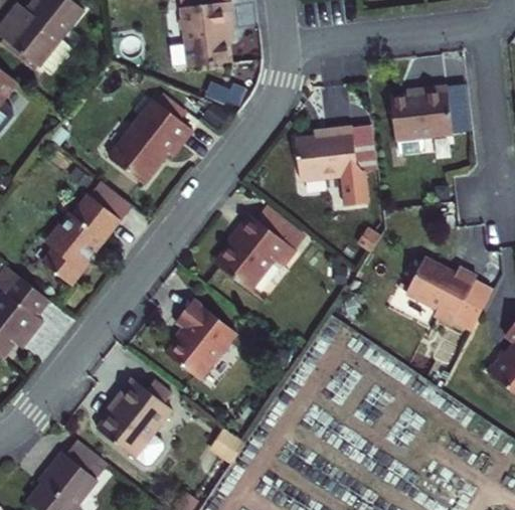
[(74,48),(63,40),(88,11),(73,0),(43,0),(33,12),(23,3),(0,31),(0,32),(42,67),(44,64),(54,73),(74,48)]
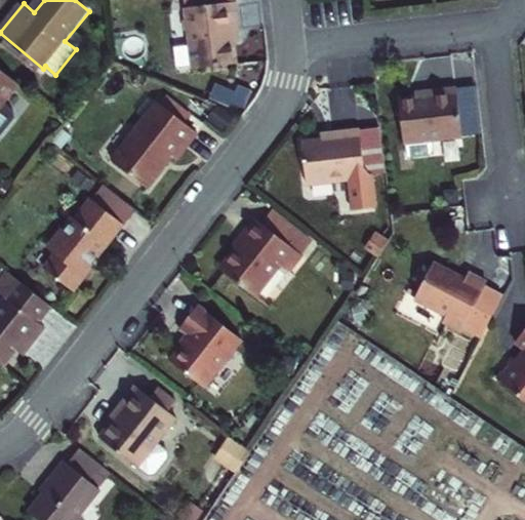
[(237,11),(190,16),(187,27),(187,37),(192,47),(194,77),(238,72),(235,41),(240,41),(237,11)]
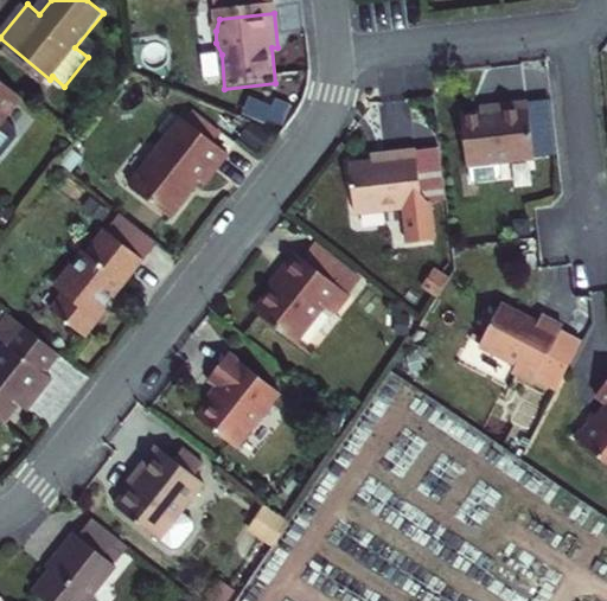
[(25,98),(0,78),(0,162),(19,140),(18,132),(6,122),(25,98)]
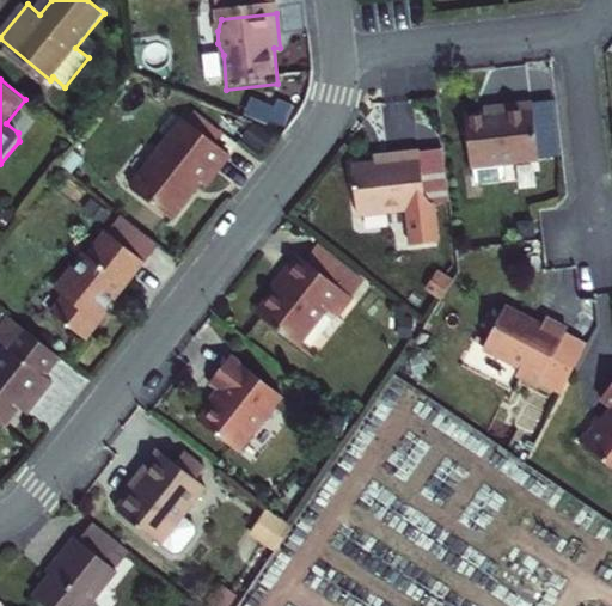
[(514,101),(481,104),(487,153),(489,153),(491,170),(518,167),(521,163),(520,150),(557,145),(555,127),(551,97),(550,87),(513,92),(514,101)]
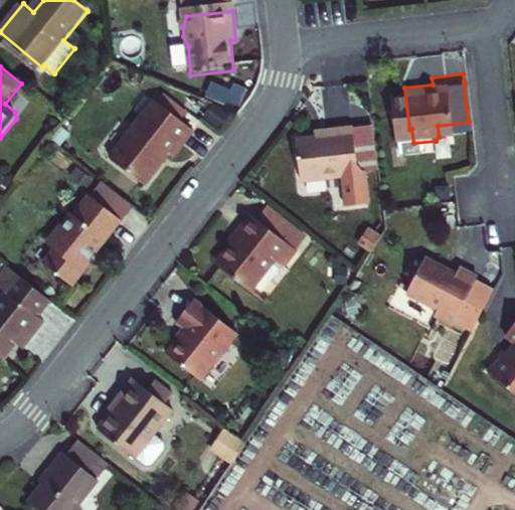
[(464,81),(467,107),(480,106),(477,79),(464,81)]
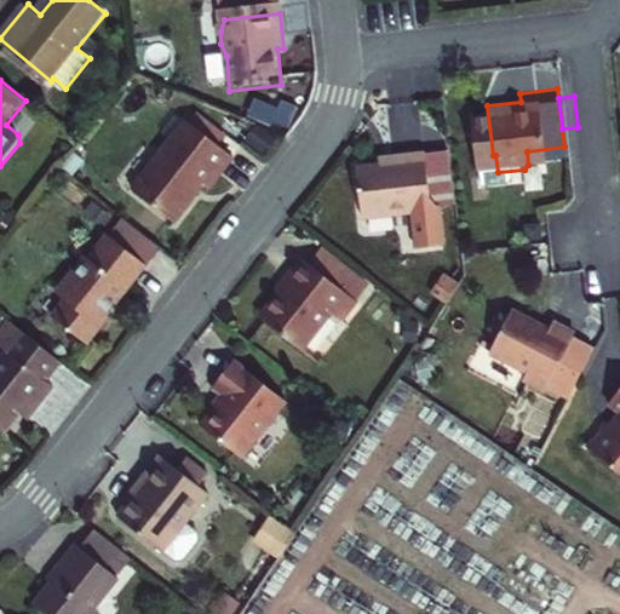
[(187,122),(133,189),(171,219),(202,184),(206,189),(230,159),(187,122)]
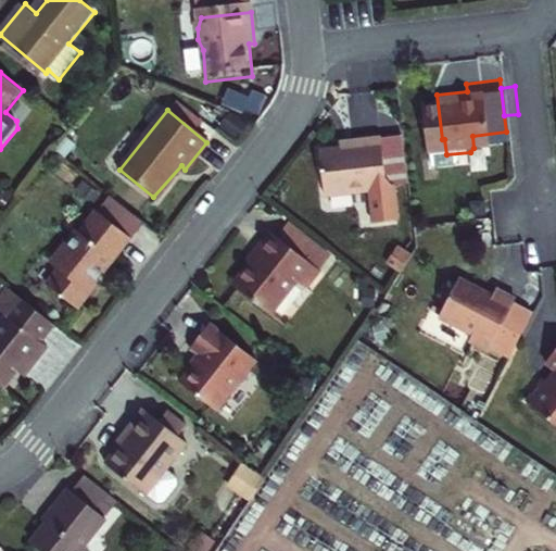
[(352,147),(320,150),(325,196),(369,191),(373,224),(396,222),(393,187),(387,187),(380,137),(351,139),(352,147)]
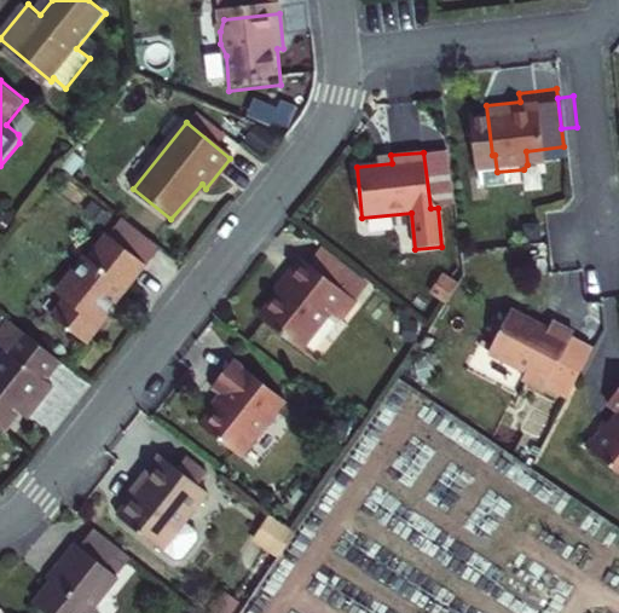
[(122,217),(106,235),(144,266),(145,267),(161,249),(122,217)]
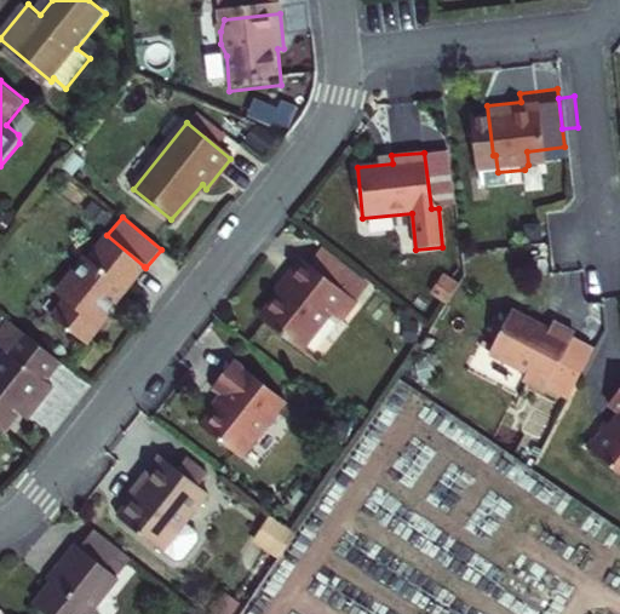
[(63,300),(52,315),(87,342),(144,267),(107,235),(97,247),(93,246),(85,258),(82,256),(72,269),(74,270),(61,287),(63,300)]
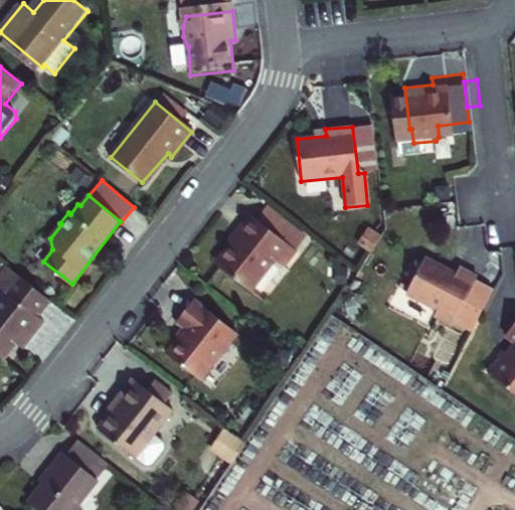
[(269,202),(256,217),(287,240),(298,226),(269,202)]
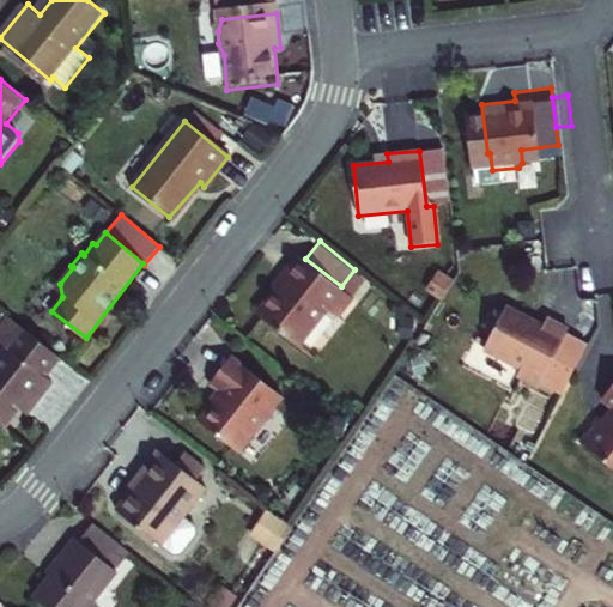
[(287,275),(258,311),(297,346),(327,308),(338,316),(353,297),(341,286),(305,259),(298,252),(283,271),(287,275)]
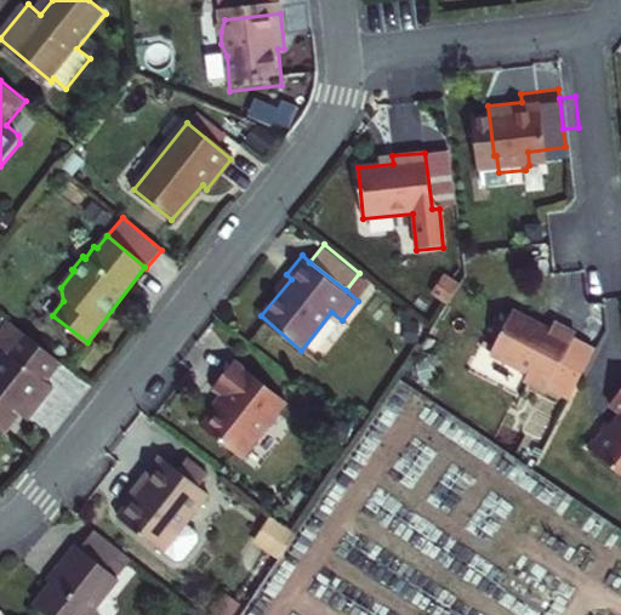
[(501,339),(540,359),(537,364),(558,375),(588,319),(565,308),(562,315),(524,295),(501,339)]
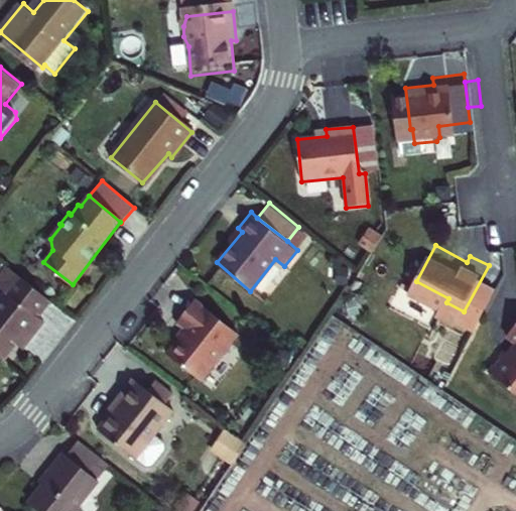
[(23,332),(30,338),(44,322),(39,317),(50,302),(7,268),(0,277),(0,289),(4,293),(0,298),(0,355),(2,357),(14,343),(23,332)]
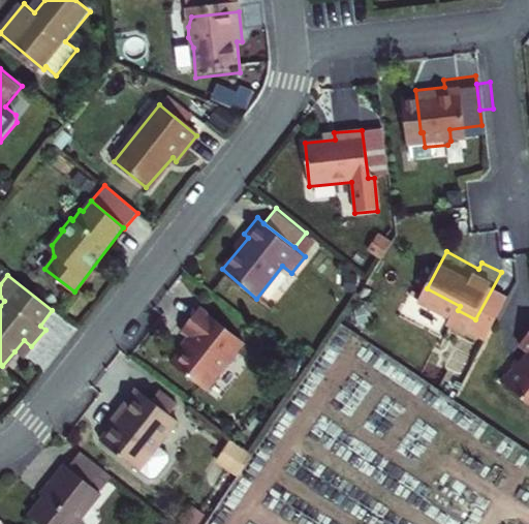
[(192,339),(172,365),(205,392),(243,343),(199,308),(181,331),(192,339)]
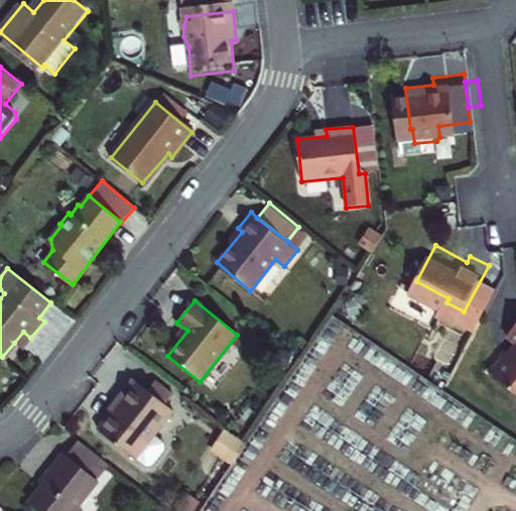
[(23,332),(14,343),(22,349),(30,338),(23,332)]
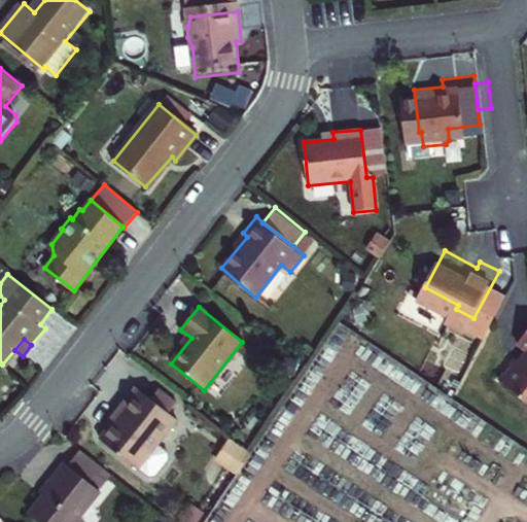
[(526,352),(518,364),(526,372),(526,352)]
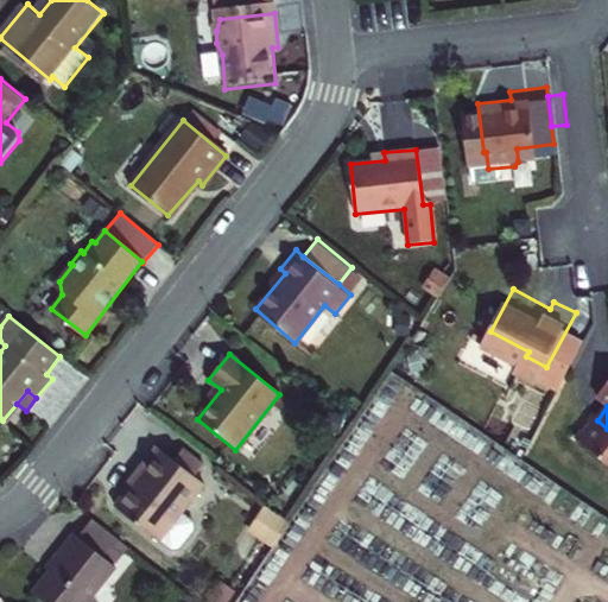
[(139,479),(116,507),(160,542),(172,550),(179,549),(195,530),(194,523),(183,513),(204,485),(195,476),(175,460),(157,447),(134,475),(139,479)]
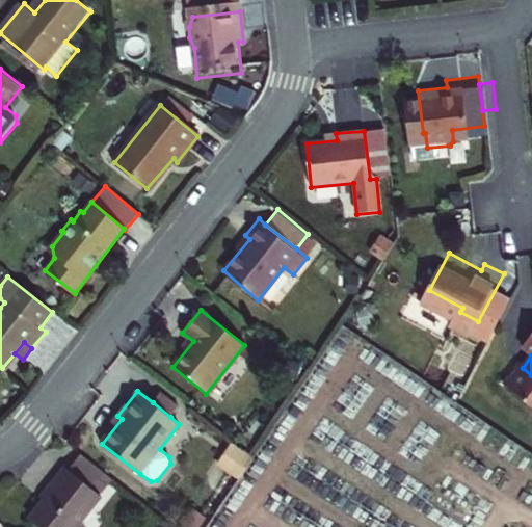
[(161,392),(153,402),(170,417),(179,406),(161,392)]
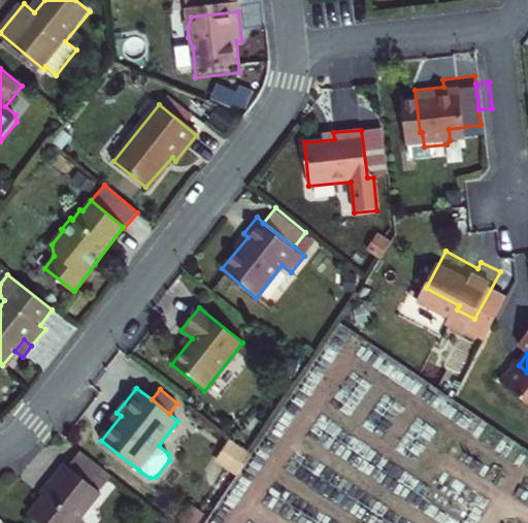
[(229,432),(215,454),(236,467),(250,446),(229,432)]
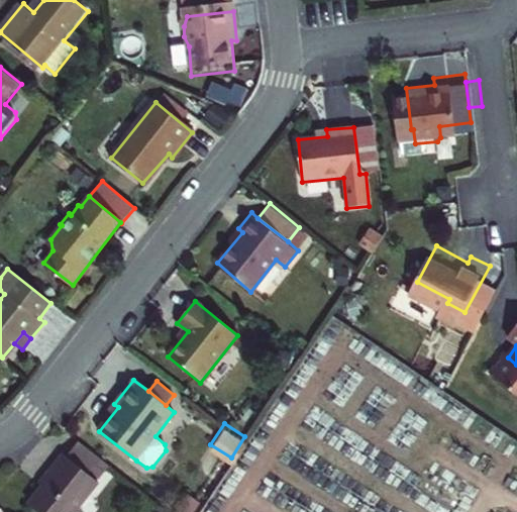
[(81,442),(68,459),(98,484),(112,467),(81,442)]
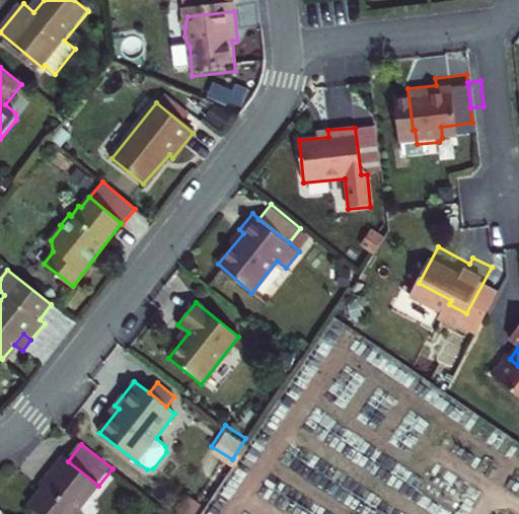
[(52,480),(30,505),(41,513),(76,513),(98,486),(68,461),(62,456),(48,475),(52,480)]
